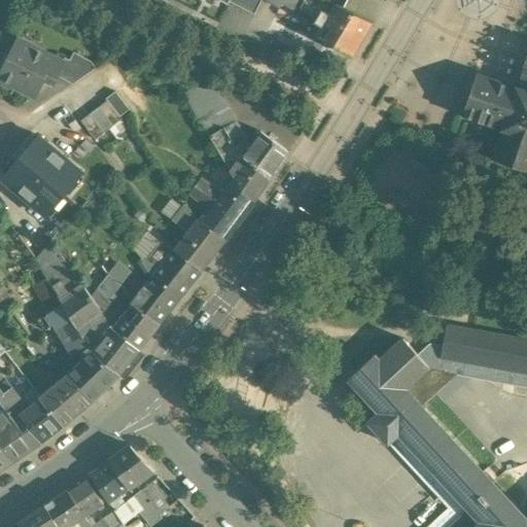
[(231,0),(230,2),(254,14),(261,0),(231,0)]
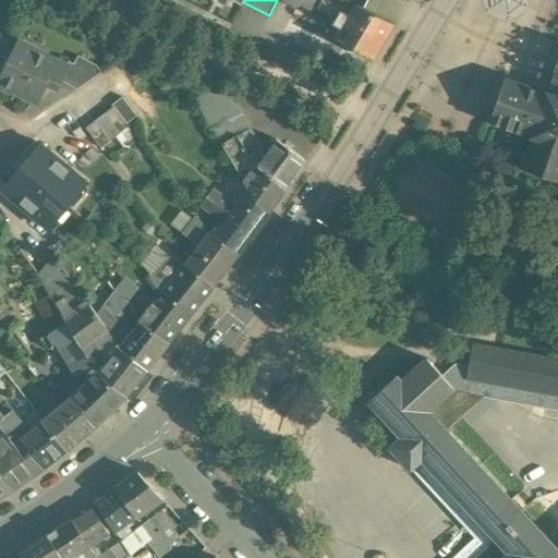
[(393,24),(354,4),(353,5),(341,0),(300,0),(299,2),(341,27),(335,38),(373,60),(393,24)]
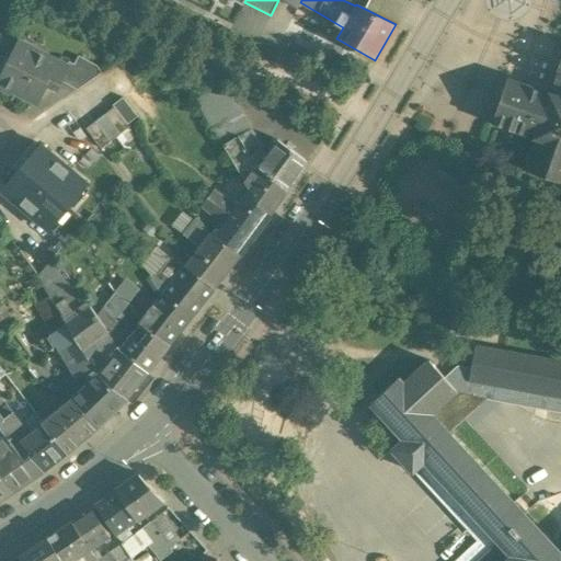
[(514,67),(546,72),(551,38),(519,33),(514,67)]
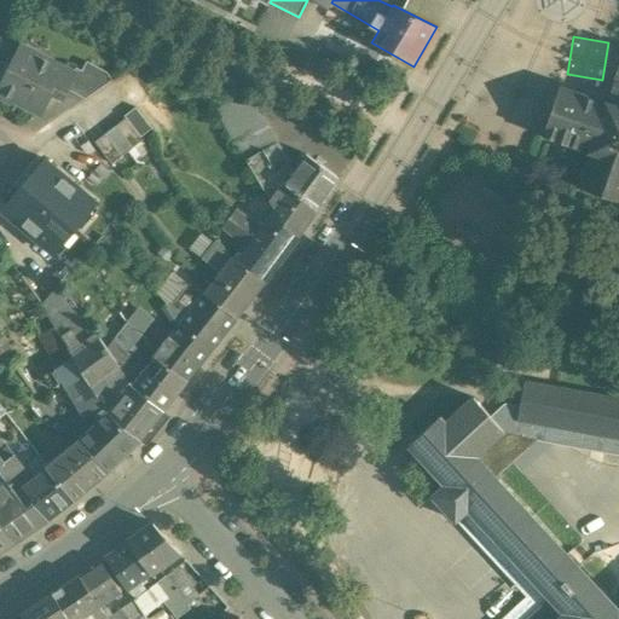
[(74,73),(22,46),(12,65),(0,88),(0,92),(0,93),(41,113),(52,91),(63,97),(67,88),(75,73),(74,73)]
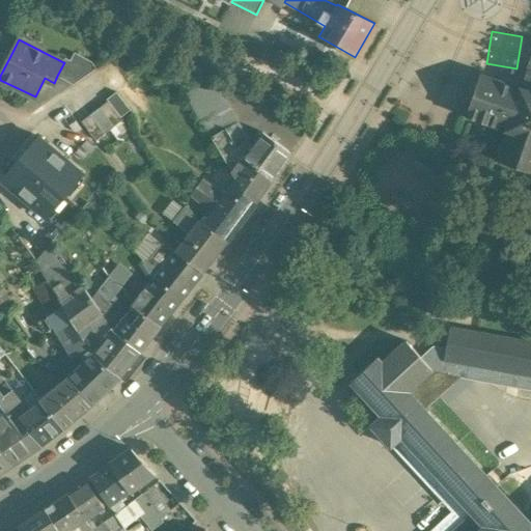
[(0,76),(10,56),(0,51),(0,80),(0,79),(0,76)]
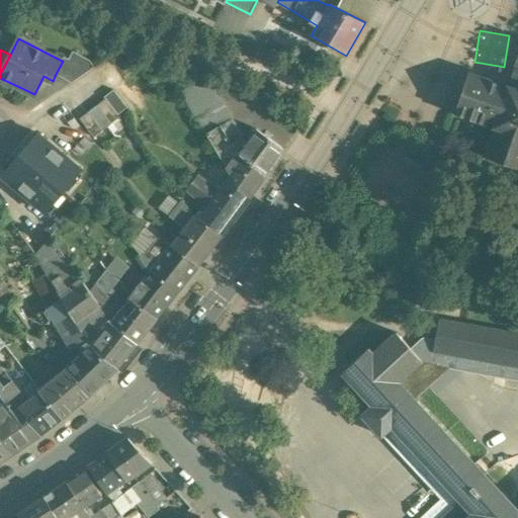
[(73,52),(69,59),(64,57),(62,61),(63,61),(56,74),(72,83),(94,67),(90,61),(73,52)]
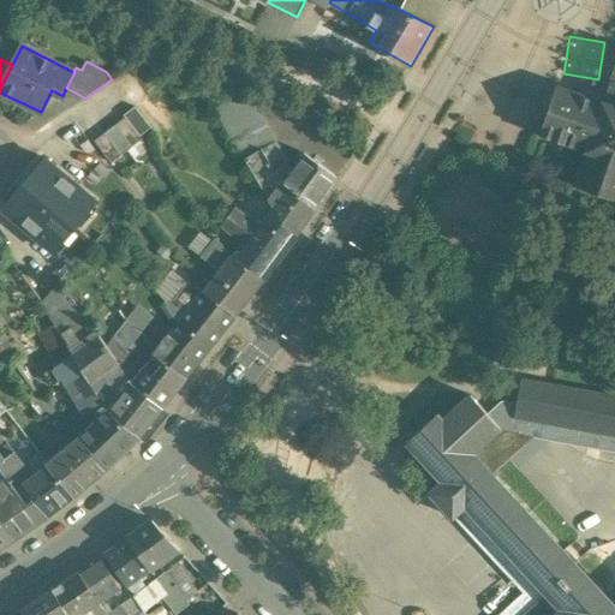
[(611,94),(614,95),(614,61),(604,91),(611,94)]
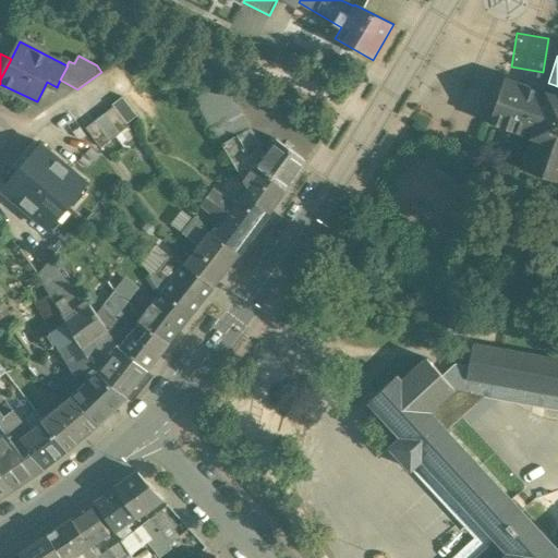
[(533,132),(557,140),(557,86),(555,85),(552,94),(546,92),(544,97),(536,95),(538,88),(505,77),(489,123),(522,134),(524,129),(533,132)]
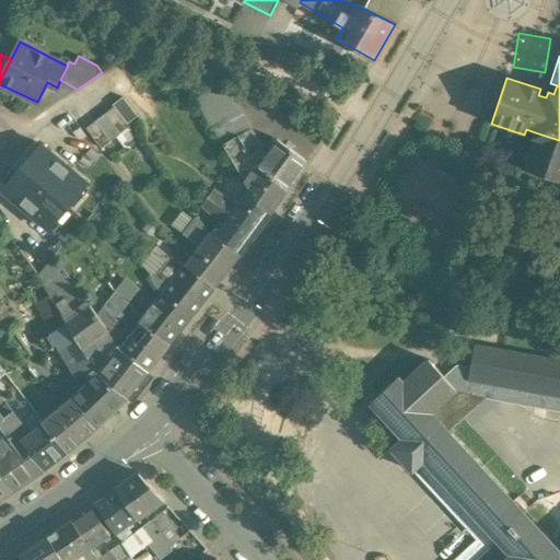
[(231,96),(190,90),(214,131),(242,114),(231,96)]
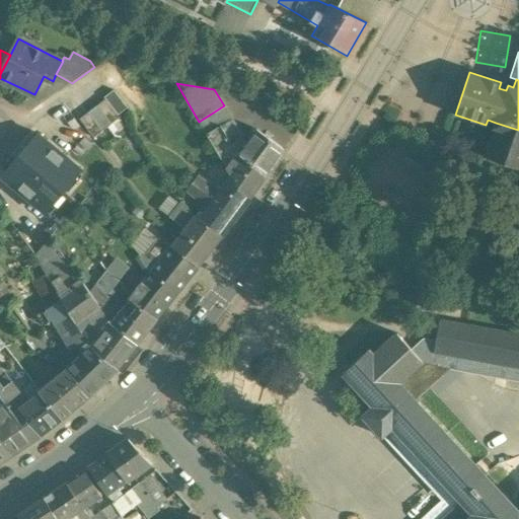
[(128,107),(114,90),(104,97),(105,98),(118,116),(128,107)]
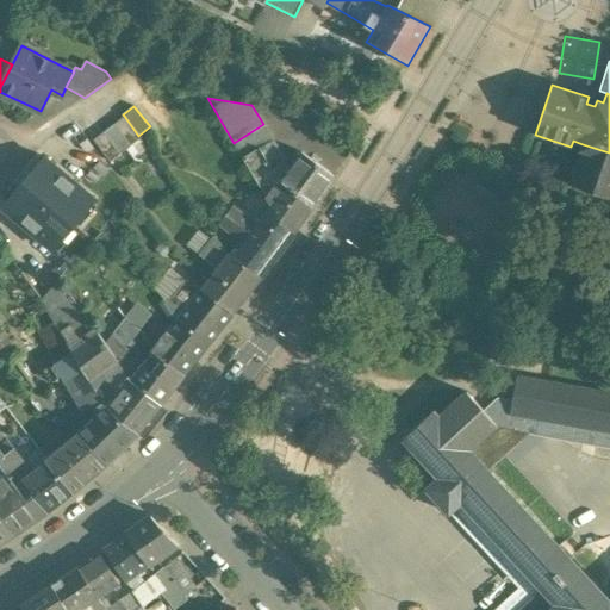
[(124,116),(93,139),(110,162),(141,138),(138,136),(124,116)]
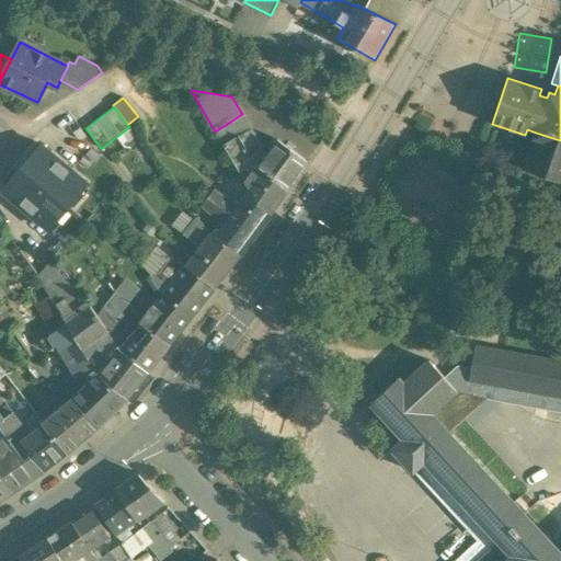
[(242,114),(215,132),(224,146),(239,136),(251,129),(242,114)]
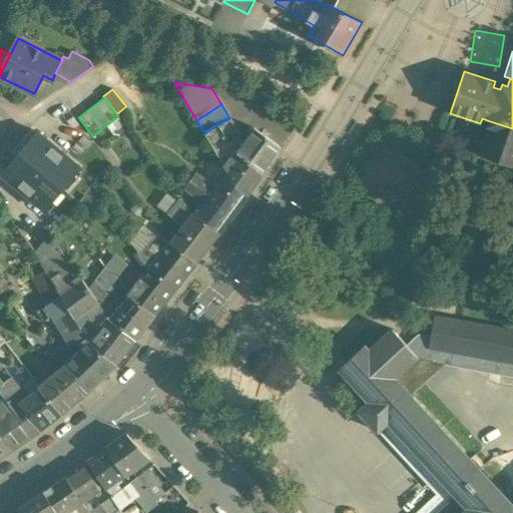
[(253,127),(243,140),(229,118),(218,124),(218,125),(218,126),(234,152),(264,174),(283,149),(253,127)]
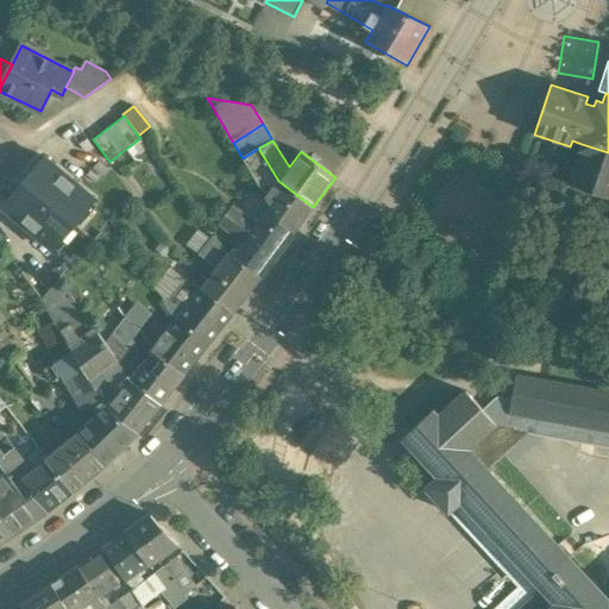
[(608,152),(582,144),(579,150),(584,151),(581,161),(576,158),(567,183),(608,198),(608,152)]
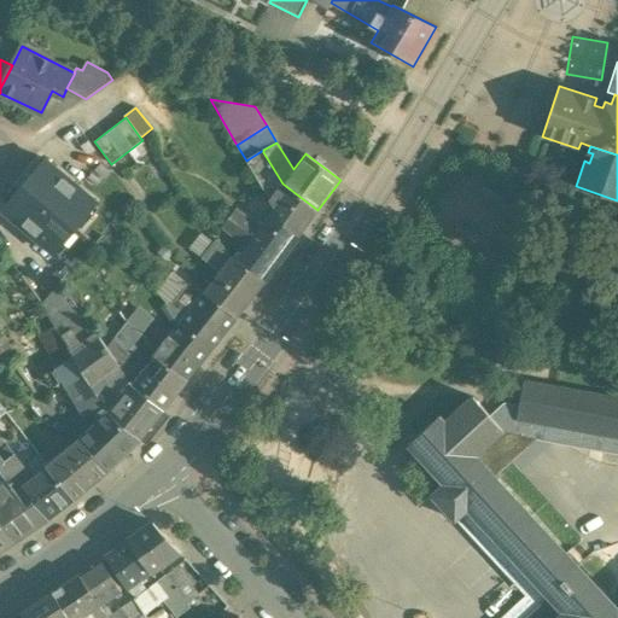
[(318,210),(283,184),(263,152),(263,151),(263,150),(246,161),(273,207),(284,222),(297,238),(298,237),(298,238),(318,211),(318,210)]
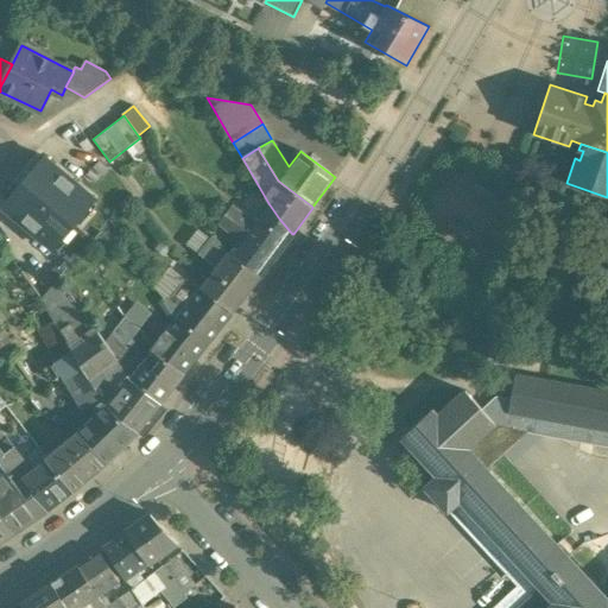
[(95,200),(45,157),(2,208),(52,251),(95,200)]
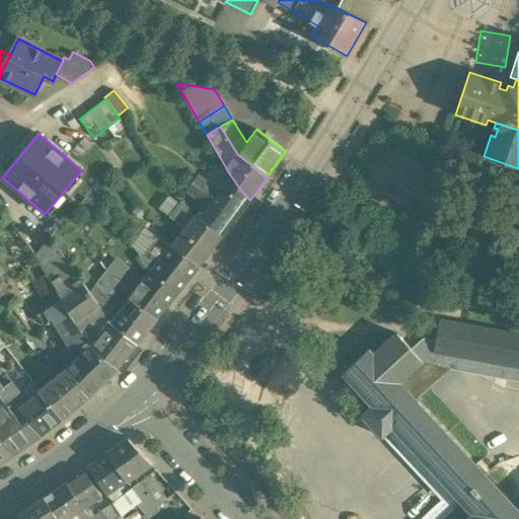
[(229,173),(216,190),(198,175),(187,191),(205,205),(196,217),(222,237),(250,200),(250,199),(249,200),(238,187),(229,173)]
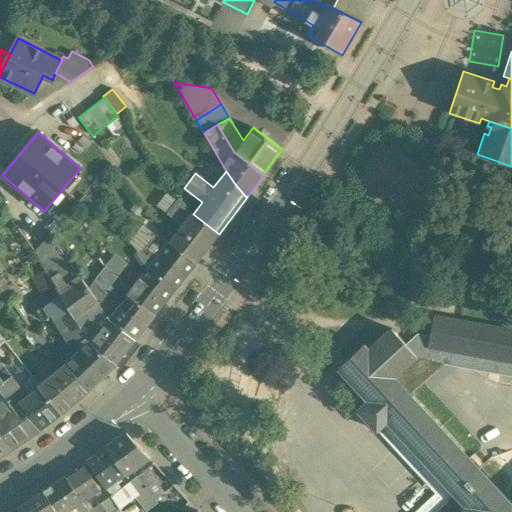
[(193,214),(191,213),(180,199),(168,214),(182,225),(169,242),(196,263),(219,234),(193,214)]
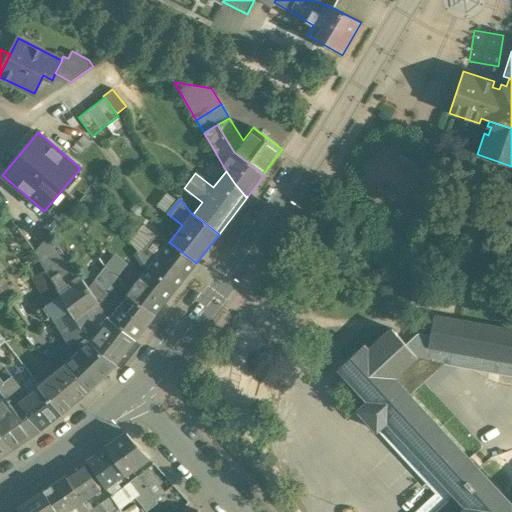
[(139,255),(155,235),(142,224),(130,241),(139,255)]
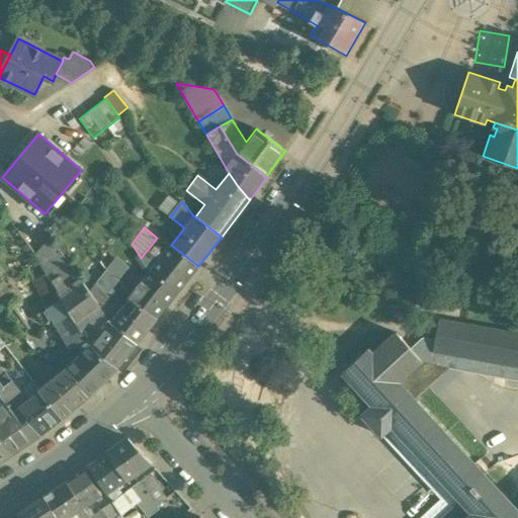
[(89,290),(51,238),(35,254),(35,255),(47,274),(71,315),(76,323),(87,315),(99,306),(89,290)]
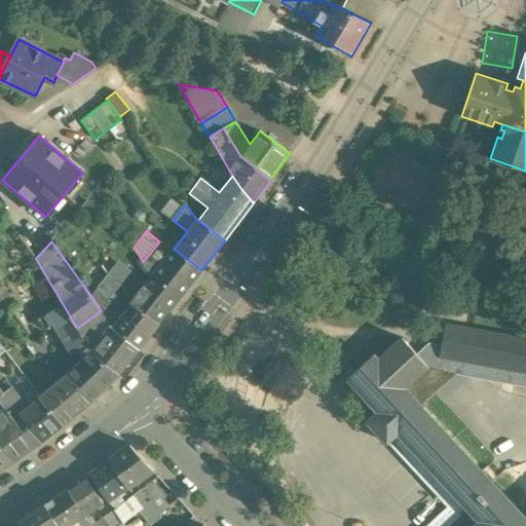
[(152,275),(172,251),(159,241),(143,262),(152,275)]
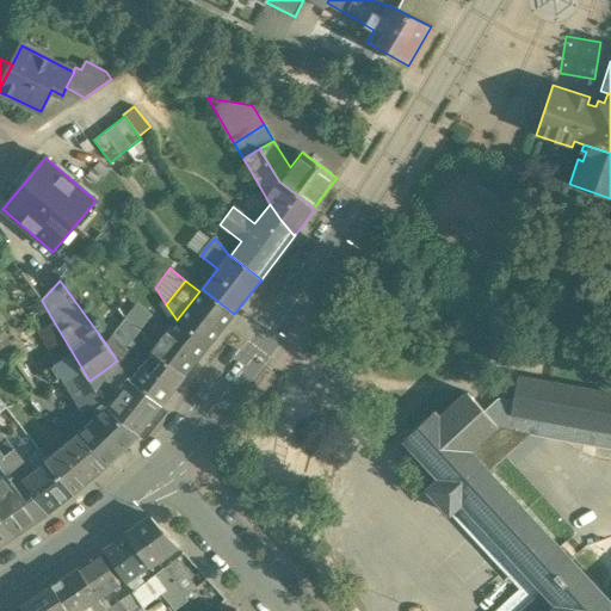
[(202,289),(199,291),(177,320),(210,345),(234,314),(202,289)]
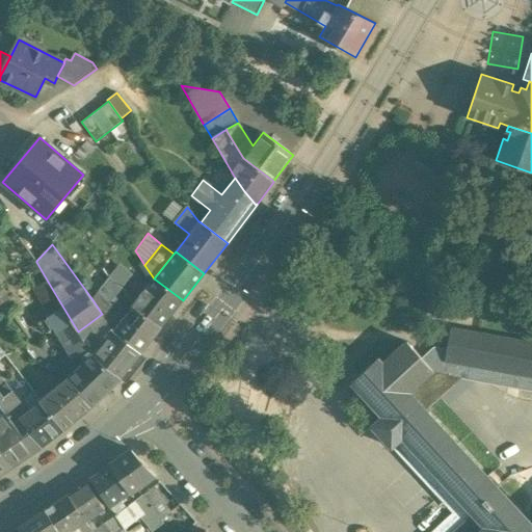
[(110,275),(123,260),(117,256),(102,269),(110,275)]
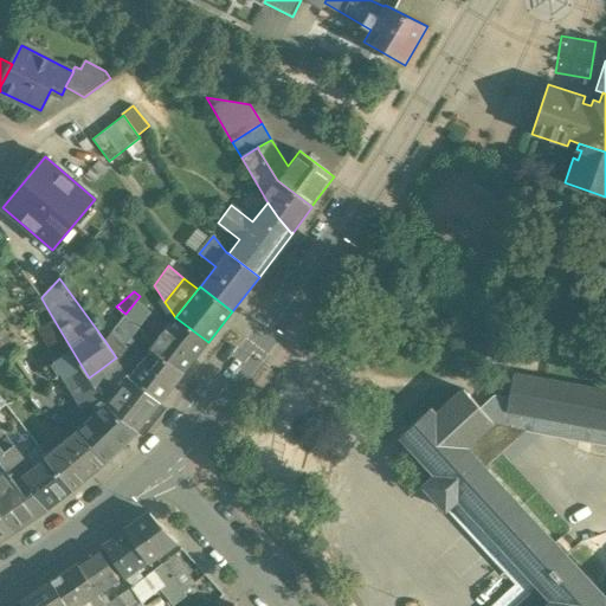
[(153,309),(140,296),(126,314),(139,327),(153,309)]
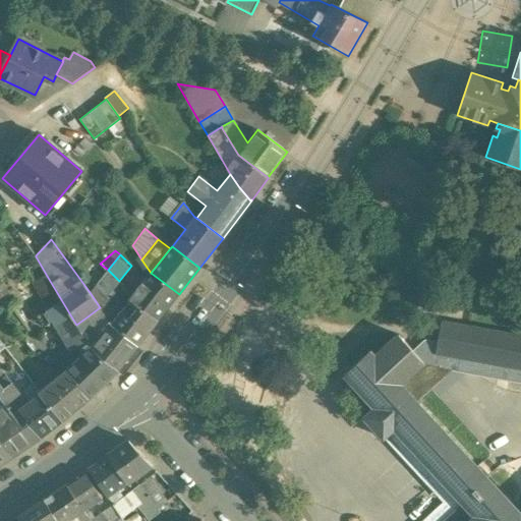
[(108,270),(100,264),(99,263),(90,277),(98,283),(108,270)]
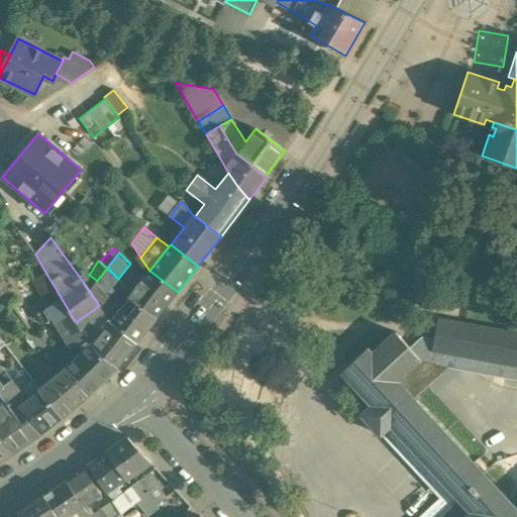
[(130,264),(118,279),(129,297),(143,278),(130,264)]
